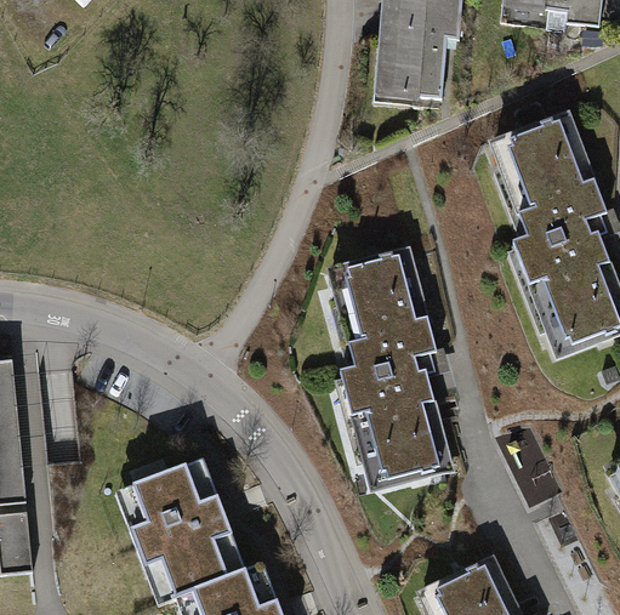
[(393,0),(391,29),(447,34),(459,35),(461,0),(393,0)]
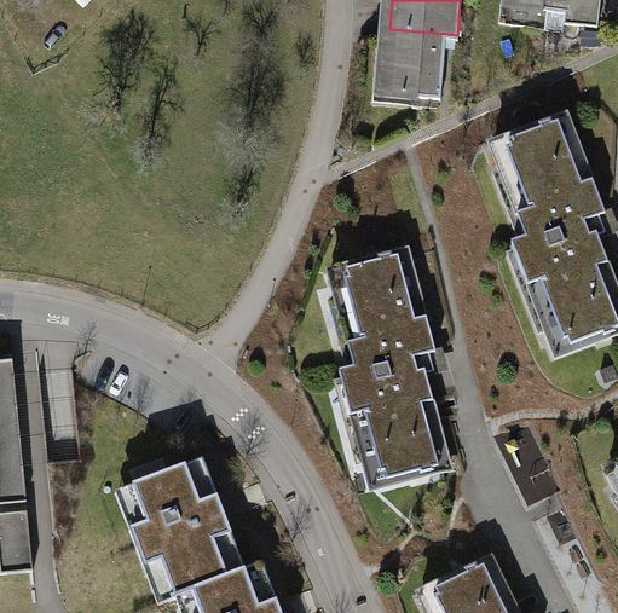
[(513,0),(513,3),(565,9),(564,18),(598,23),(600,0),(513,0)]
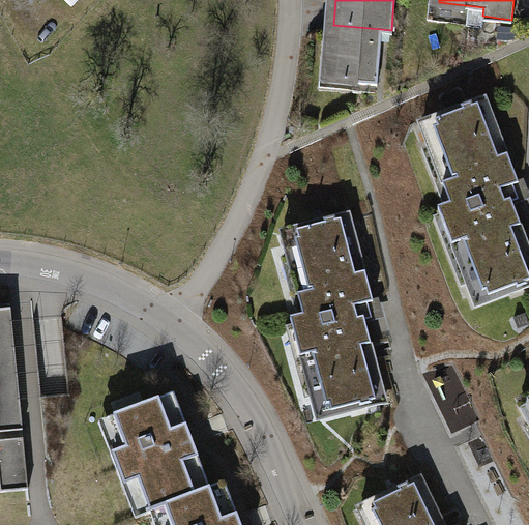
[(381,29),(333,25),(329,77),(353,79),(352,87),(376,89),(381,29)]
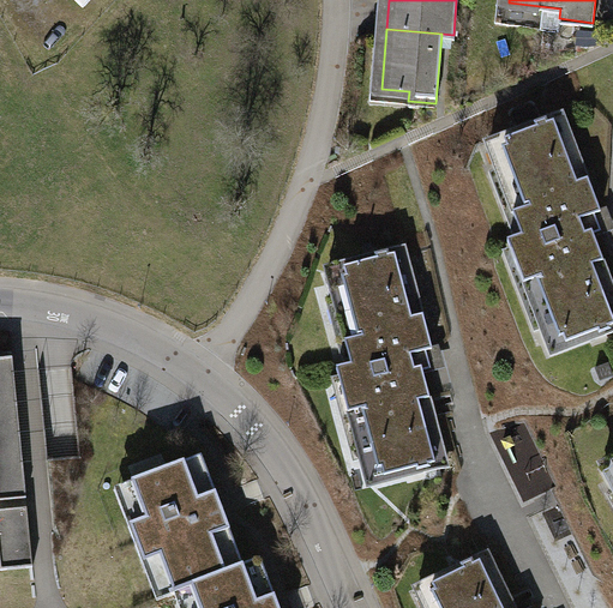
[(538,318),(548,345),(612,320),(612,283),(593,229),(599,227),(593,210),(600,208),(565,114),(487,144),(498,172),(505,169),(520,209),(512,211),(521,232),(506,236),(522,278),(530,275),(545,314),(538,318)]
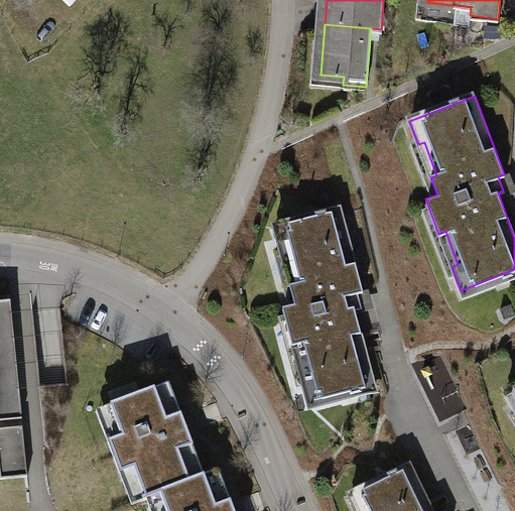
[(307,401),(375,383),(354,306),(360,305),(357,291),(362,289),(341,209),(273,226),(280,251),(286,249),(295,283),(289,285),(294,303),(282,306),(291,342),(297,340),(306,374),(300,376),(307,401)]
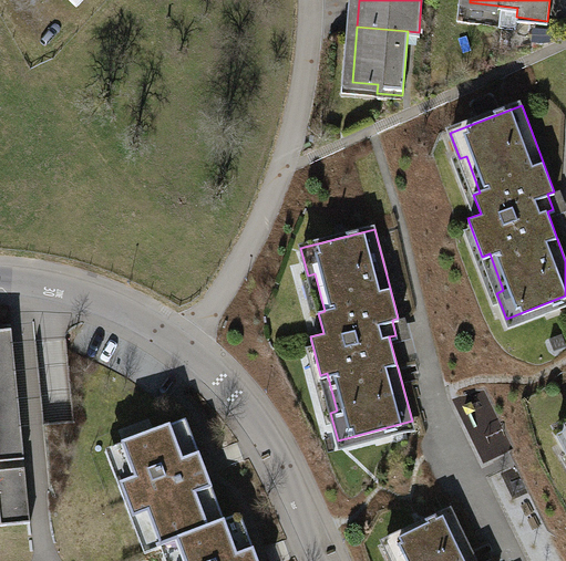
[(10,324),(0,325),(0,456),(23,454),(10,324)]
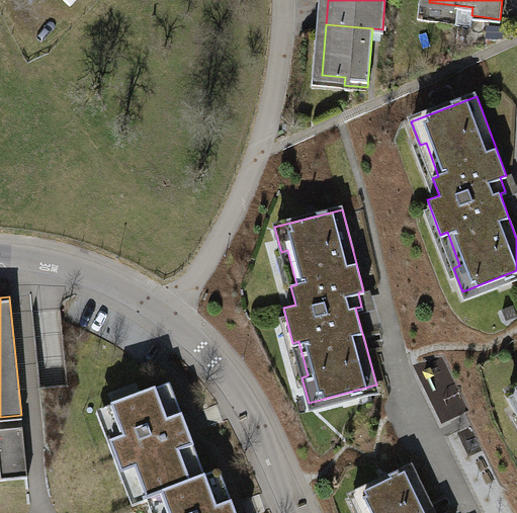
[(65,381),(62,307),(36,308),(39,382),(65,381)]
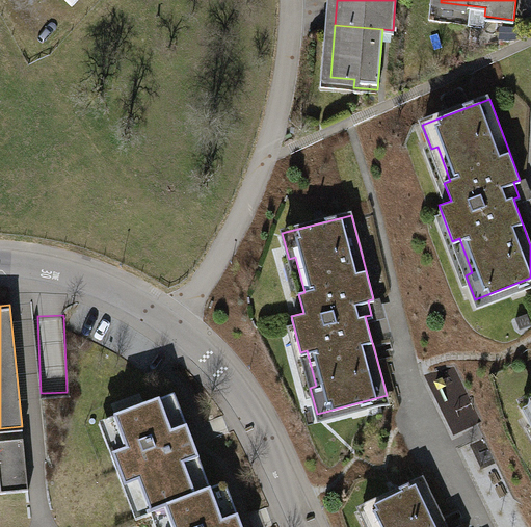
[(108,443),(126,492),(138,486),(147,511),(162,505),(165,504),(164,502),(210,485),(175,390),(110,414),(120,439),(108,443)]
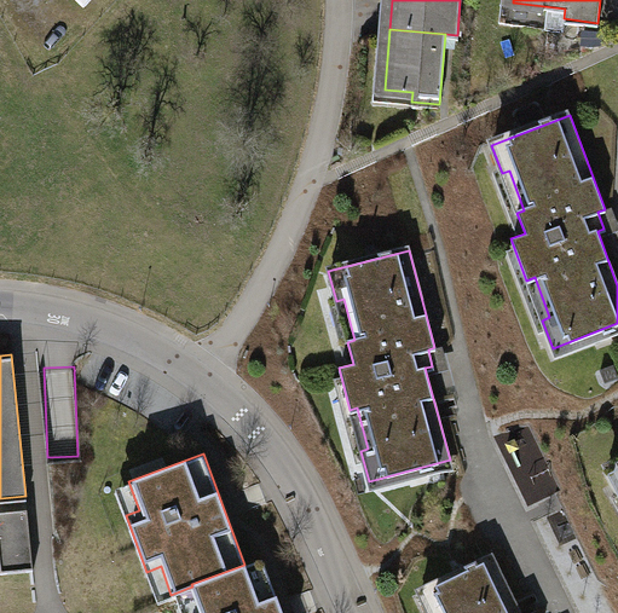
[(617,461),(606,468),(617,490),(617,461)]
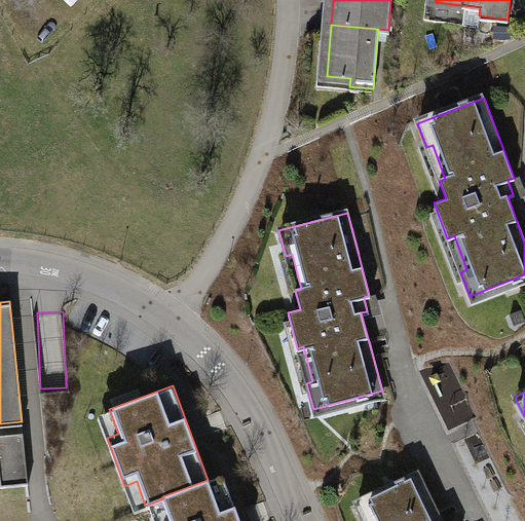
[(23,431),(0,432),(0,484),(28,481),(23,431)]
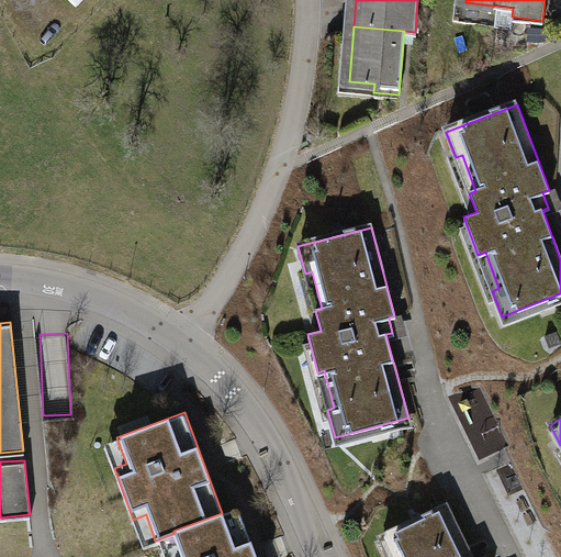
[(472,556),(448,505),(380,538),(389,556),(472,556)]
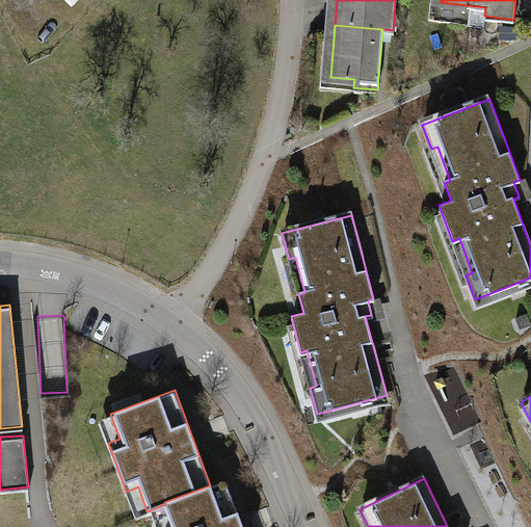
[(165,504),(162,505),(169,526),(242,526),(224,480),(210,485),(164,502),(165,504)]
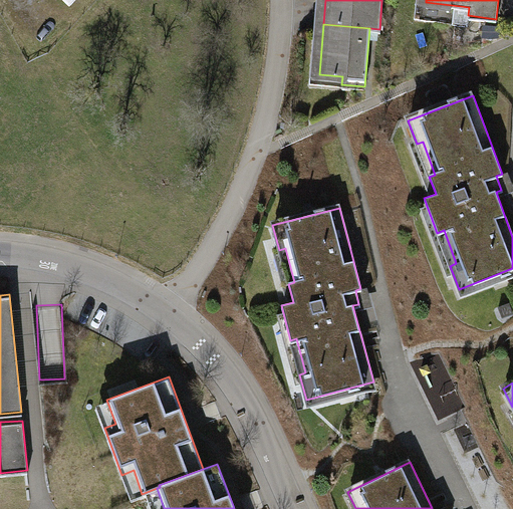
All buildings are outlined.
